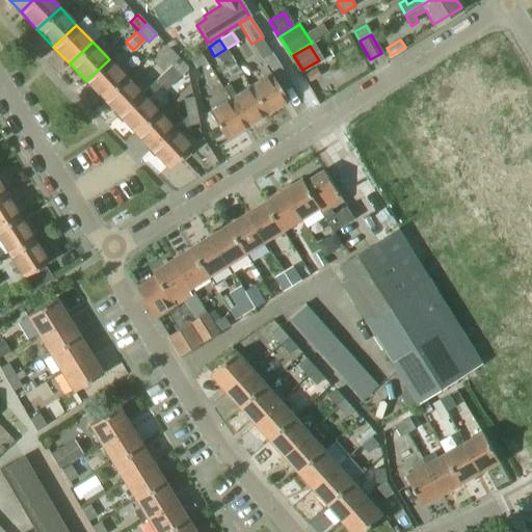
[(171,65),(180,58),(169,48),(162,55),(171,65)]
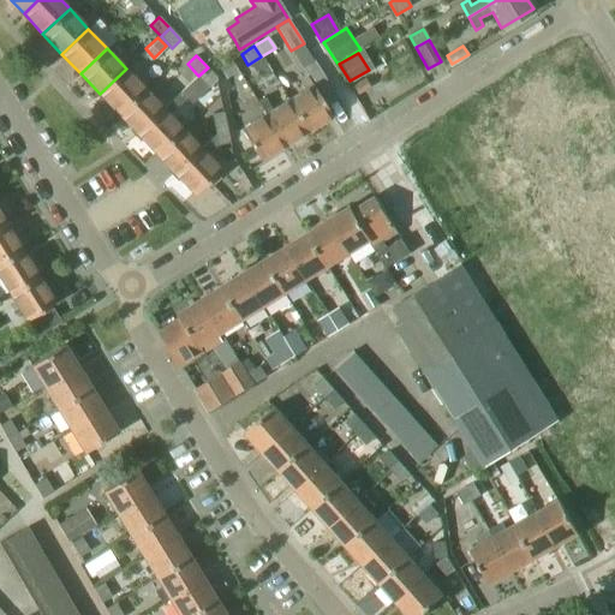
[(305,88),(287,100),(308,131),(332,117),(326,107),(339,99),(320,70),(321,69),(315,59),(300,67),(306,76),(300,79),(305,88)]
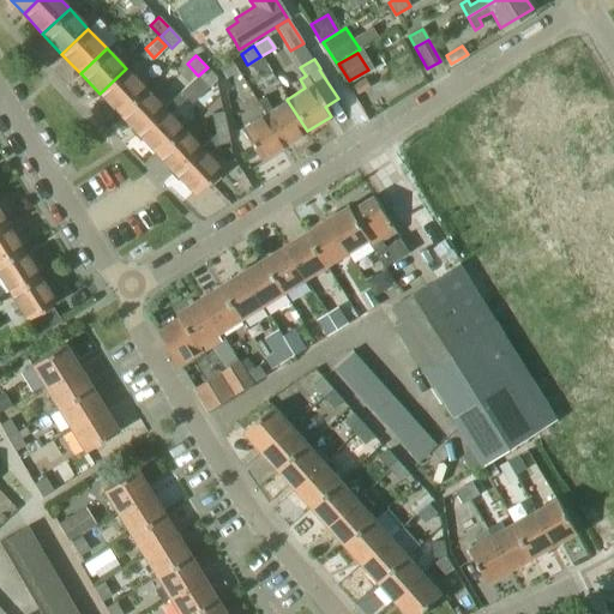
[(218,68),(226,78),(238,71),(230,61),(218,68)]
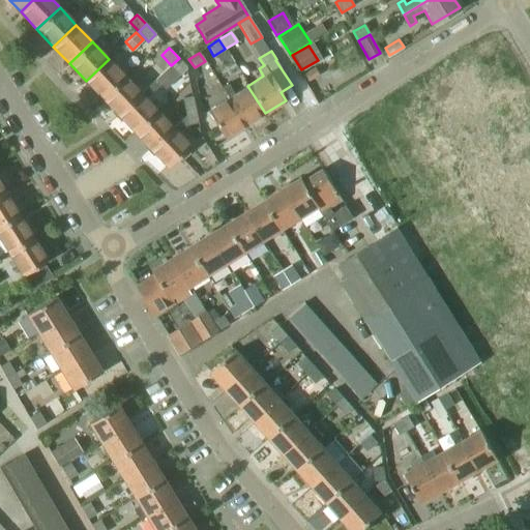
[(179,58),(171,65),(180,76),(188,68),(179,58)]
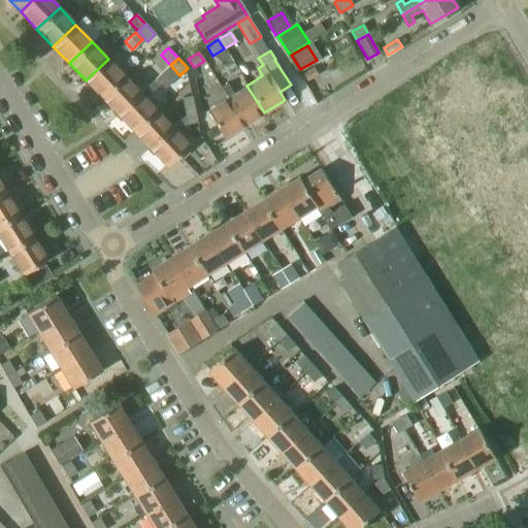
[(86,80),(102,98),(125,76),(108,59),(86,80)]
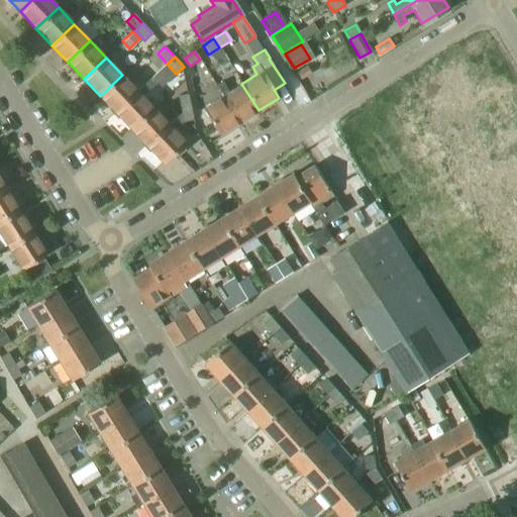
[(421,105),(425,112),(472,86),(459,64),(428,82),(438,100),(431,104),(429,100),(421,105)]
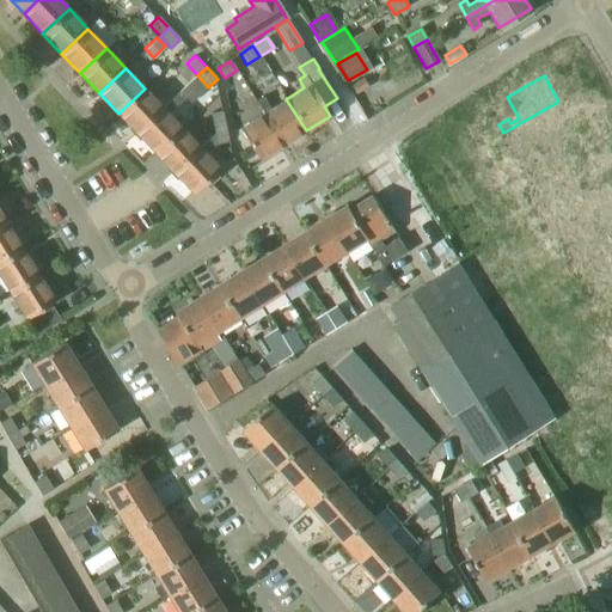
[(363,79),(350,87),(355,95),(368,87),(363,79)]
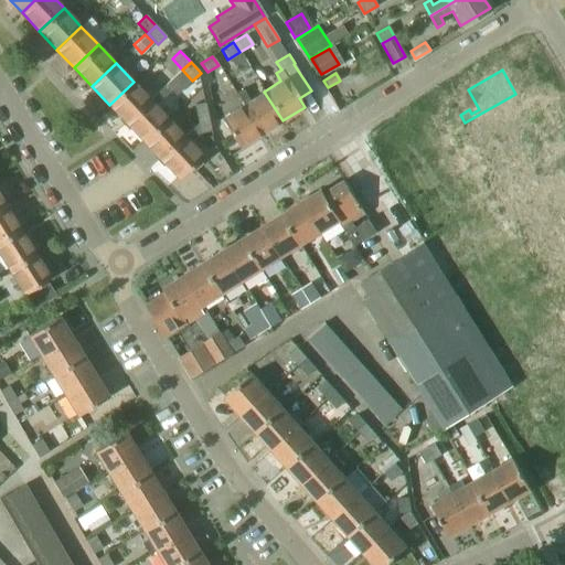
[(109,105),(127,123),(150,99),(134,82),(109,105)]
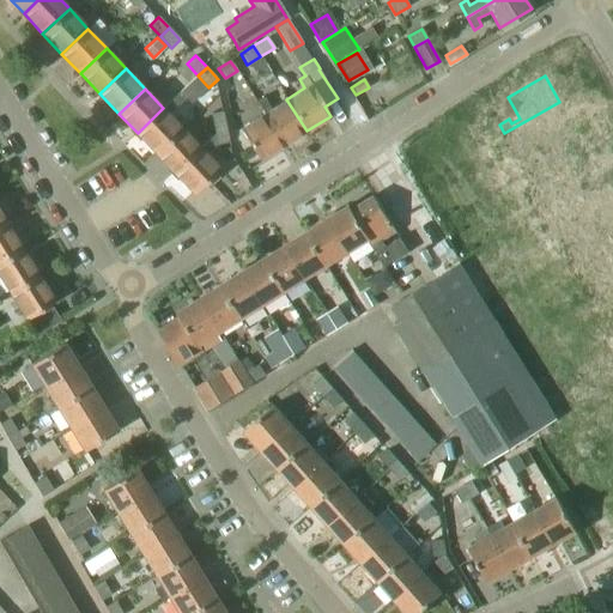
[(163,108),(138,133),(157,153),(182,128),(170,115),(186,99),(180,92),(163,108)]
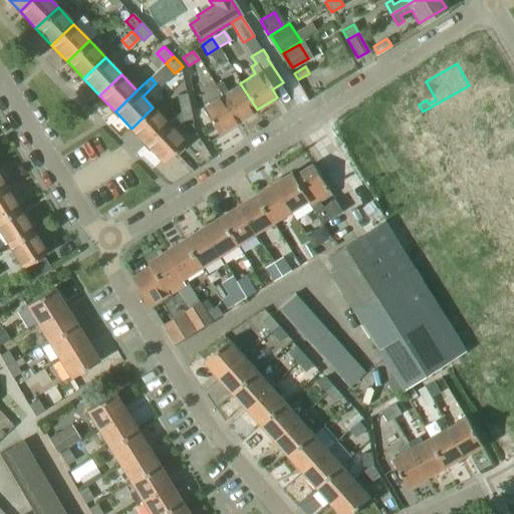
[(221,81),(215,85),(221,95),(220,95),(237,121),(257,109),(240,83),(228,91),(221,81)]
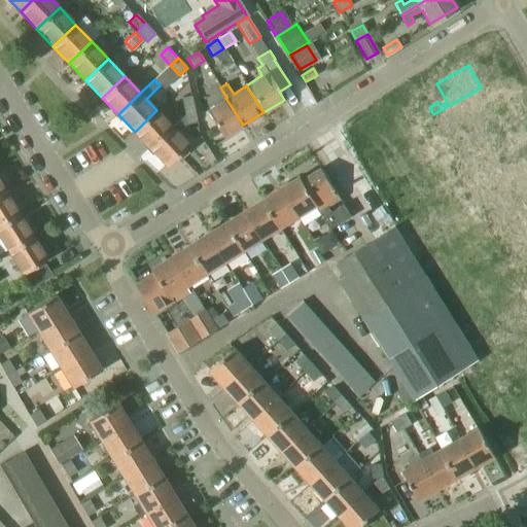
[(481,88),(433,114),(437,123),(445,118),(447,116),(444,111),(451,107),(462,127),(493,108),(481,88)]
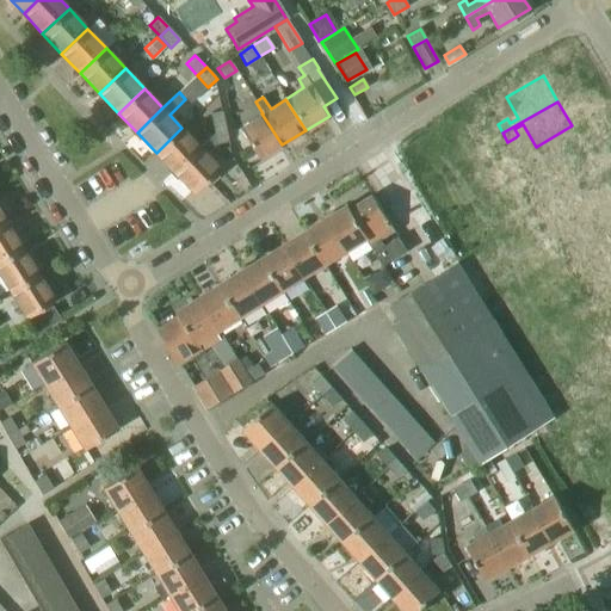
[(211,113),(214,127),(224,125),(221,111),(211,113)]
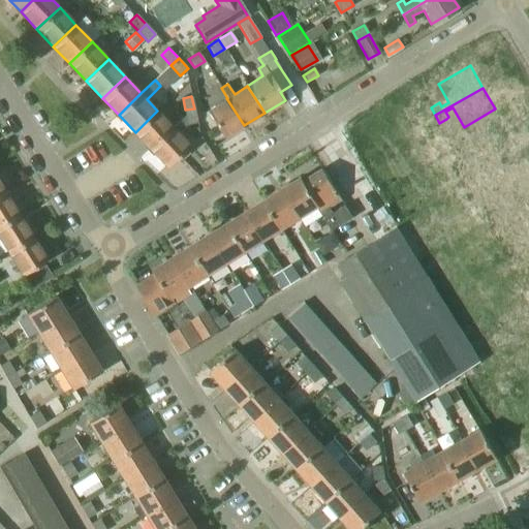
[(244,125),(226,98),(206,112),(223,138),(244,125)]
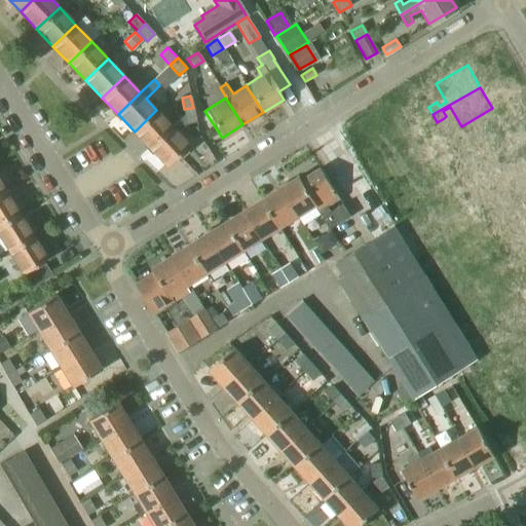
[(193,108),(184,109),(187,123),(196,122),(193,108)]
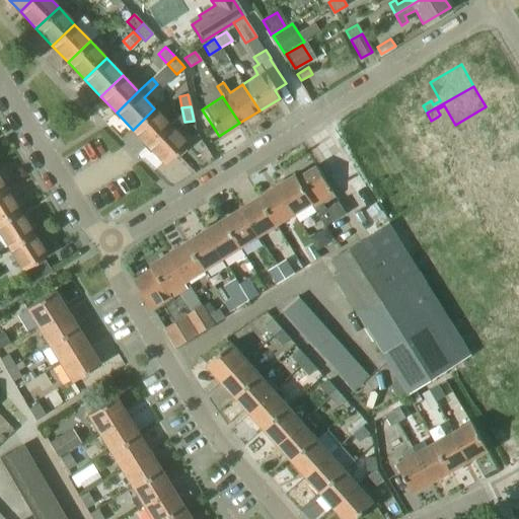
[(132,130),(148,147),(170,126),(154,108),(132,130)]
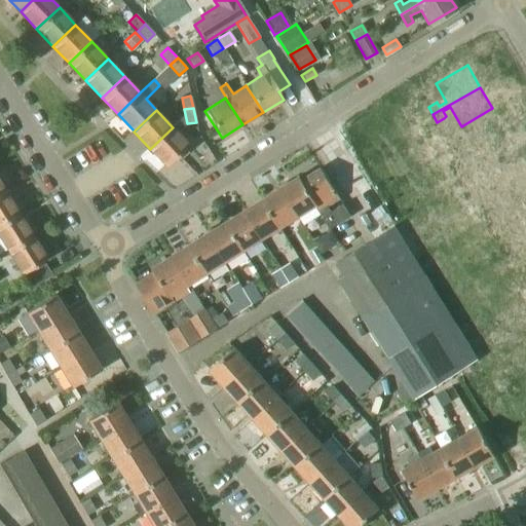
[(173,127),(150,149),(166,165),(189,145),(173,127)]
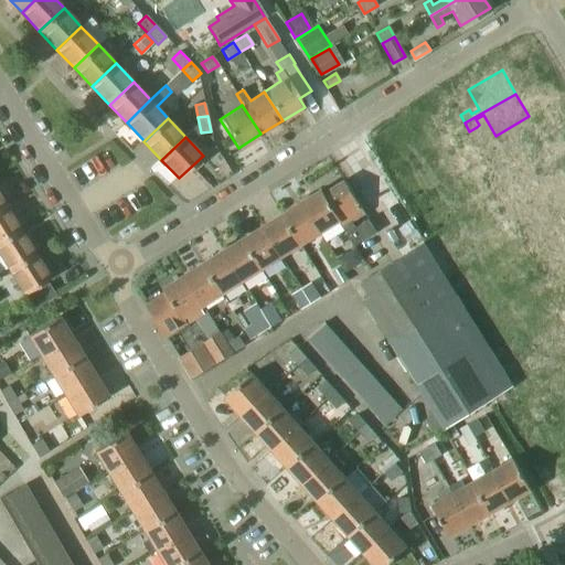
[(494,192),(500,201),(551,171),(536,147),(503,167),(514,185),(508,190),(505,187),(494,192)]
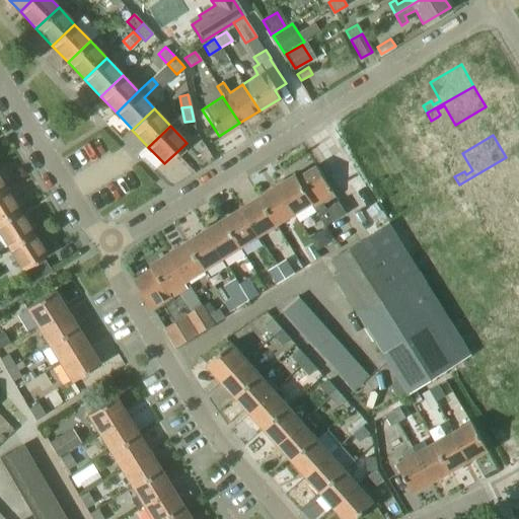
[(506,157),(459,184),(463,192),(469,188),(476,201),(487,195),(488,196),(518,178),(506,157)]
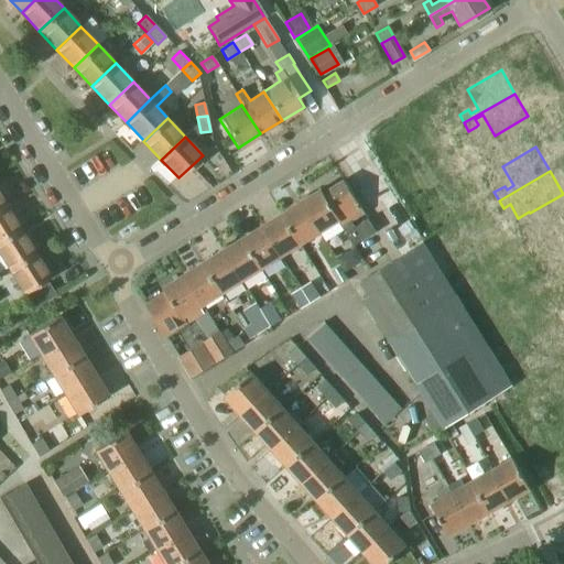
[(355,243),(375,230),(367,218),(353,227),(350,223),(365,214),(345,181),(324,194),(322,188),(301,202),(321,232),(340,220),(355,243)]
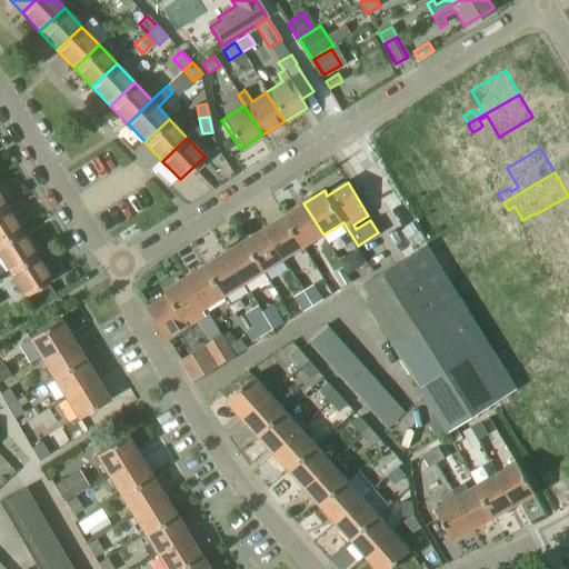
[(305,247),(323,235),(303,203),(283,216),(305,247)]
